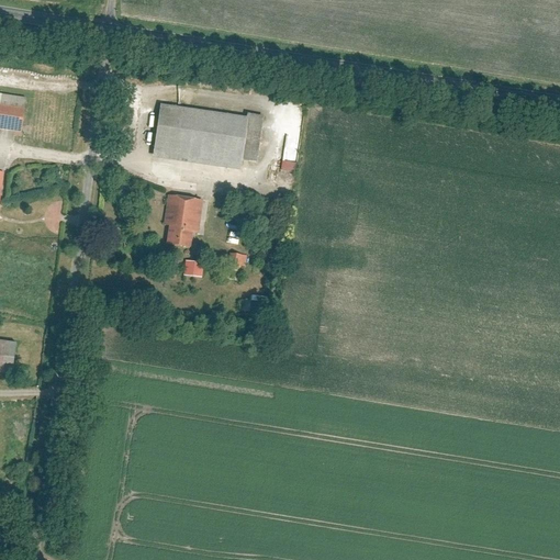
[(0,127),(18,131),(23,97),(0,92),(0,127)]
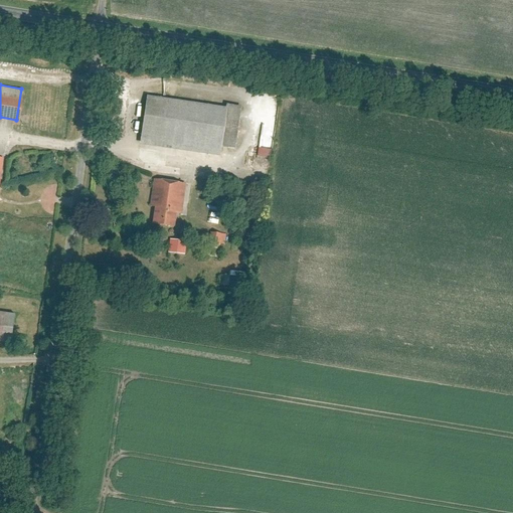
[(136,143),(215,155),(217,145),(233,148),(239,105),(222,103),(222,106),(144,94),(136,143)]
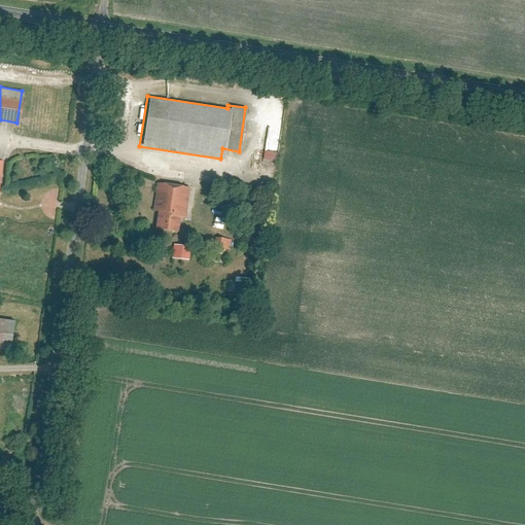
[(278,159),(280,149),(266,146),(264,155),(278,159)]
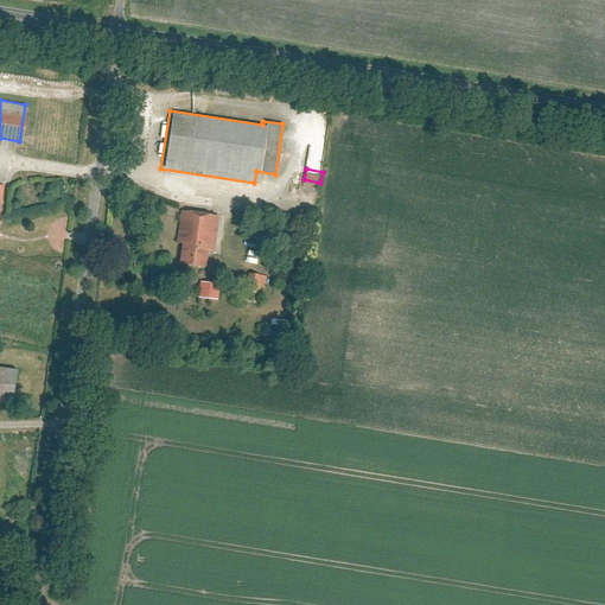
[(201,266),(203,248),(210,249),(216,215),(176,208),(170,243),(176,244),(173,261),(201,266)]
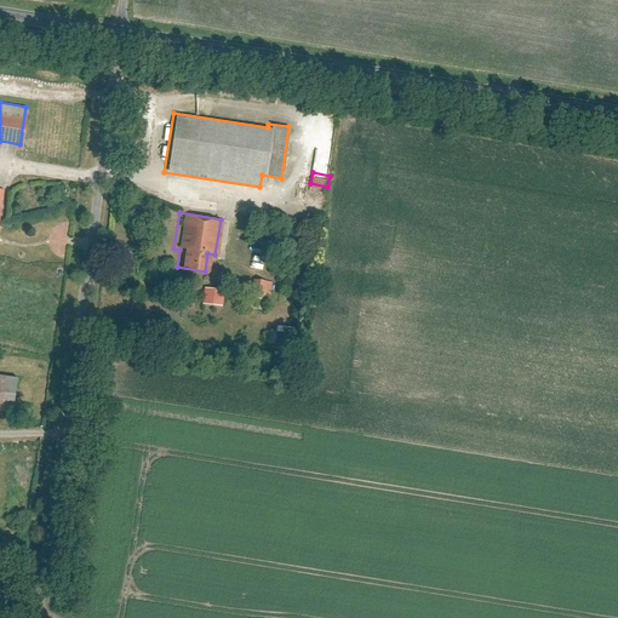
[(204,303),(224,303),(225,286),(204,286),(204,303)]
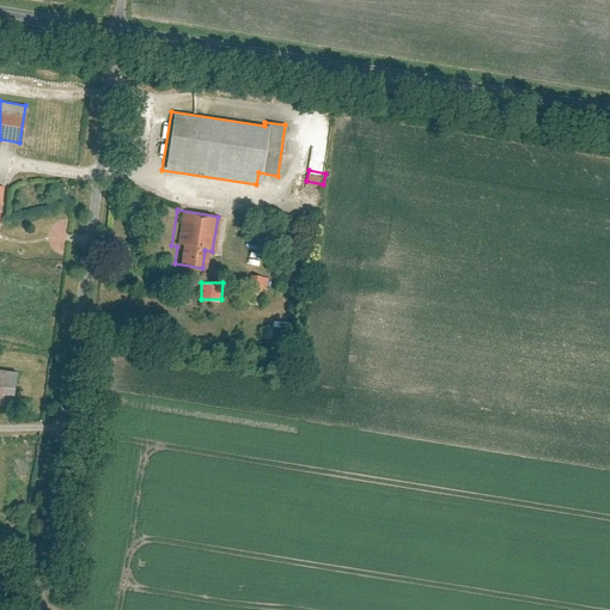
[(16,372),(0,370),(0,404),(11,407),(16,372)]
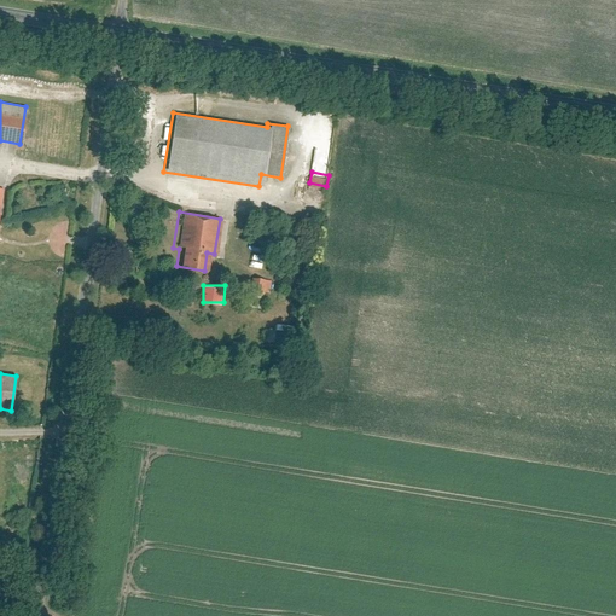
All buildings are outlined.
